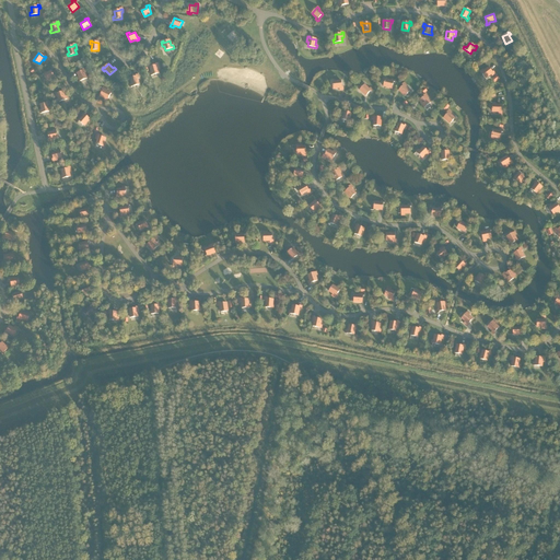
[(151,72),(149,73),(150,76),(159,73),(158,69),(160,69),(158,63),(155,65),(156,66),(150,67),(151,72)]
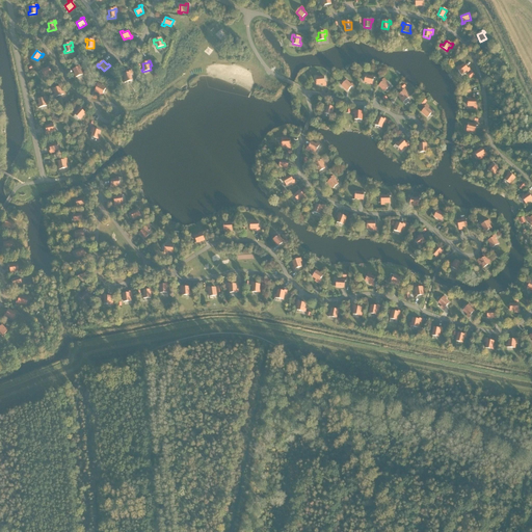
[(467,71),(468,72),(470,70),(469,69),(468,69),(463,64),(459,68),(458,65),(456,68),(461,74),(467,71)]
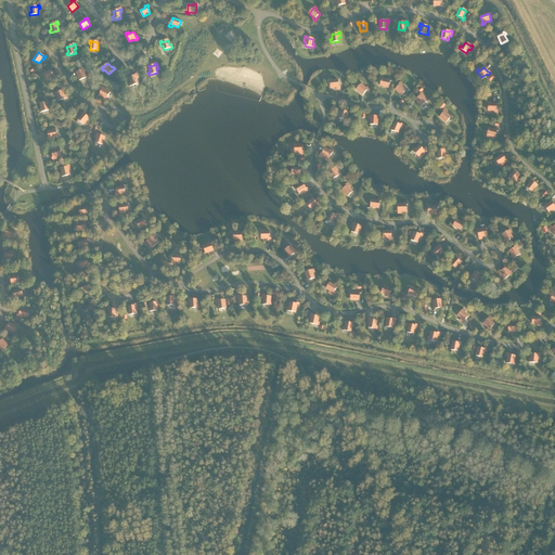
[(82,71),(76,73),(78,78),(77,78),(78,81),(86,78),(84,72),(86,72),(85,68),(82,69),(82,71)]
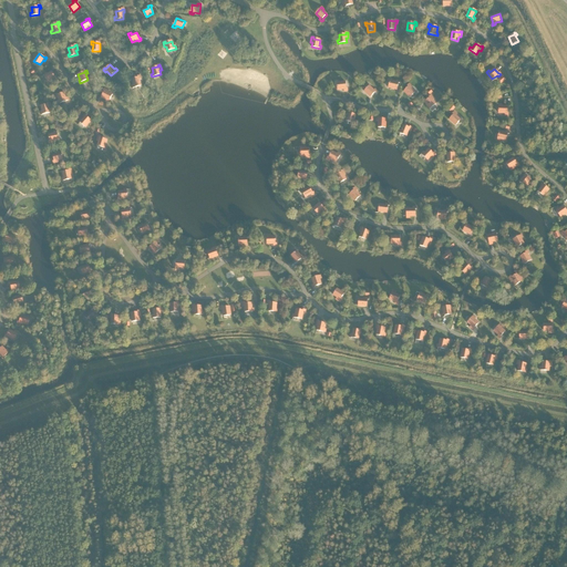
[(43,74),(48,82),(53,79),(54,81),(58,79),(57,78),(55,78),(52,72),(47,74),(45,73),(43,74)]
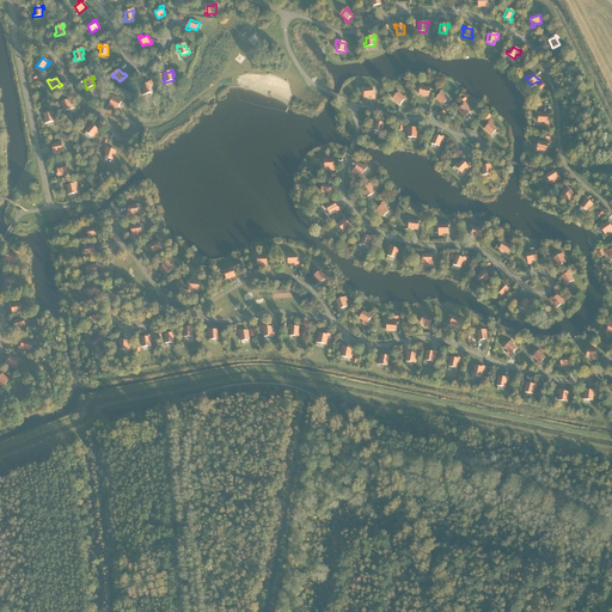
[(144,91),(141,92),(142,96),(152,92),(150,86),(152,85),(151,81),(148,83),(150,84),(142,86),(144,91)]
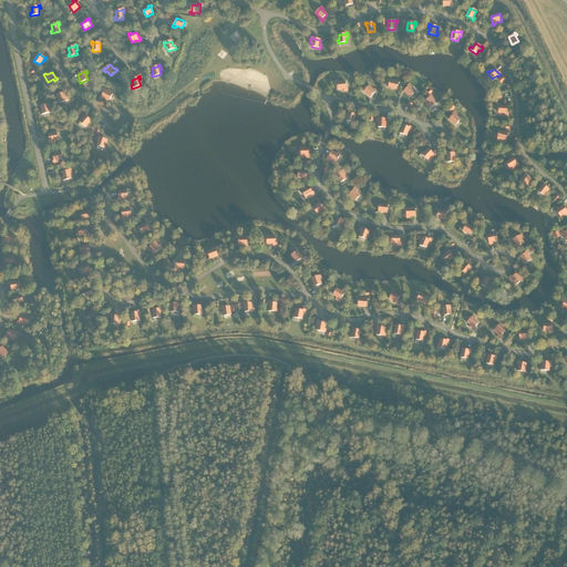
[(390,81),(388,88),(397,90),(399,83),(400,83),(400,81),(397,81),(397,82),(390,81)]
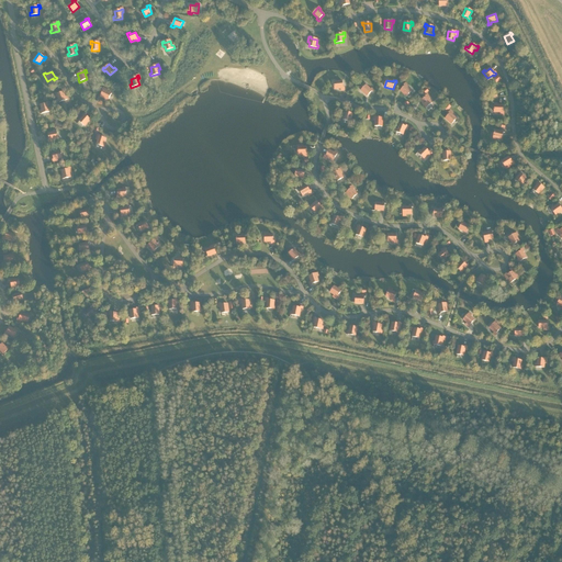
[(340,89),(341,90),(345,90),(345,88),(343,88),(343,81),(334,82),(335,89),(340,89)]
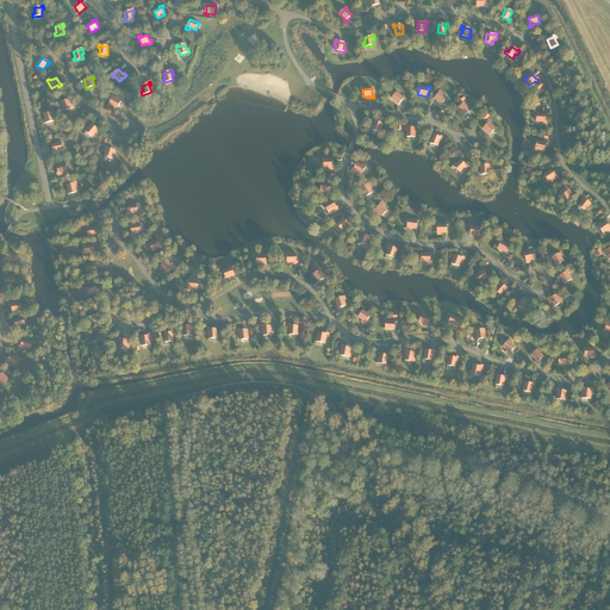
[(440,93),(435,99),(441,105),(447,99),(441,94),(443,93),(440,91),(439,92),(440,93)]
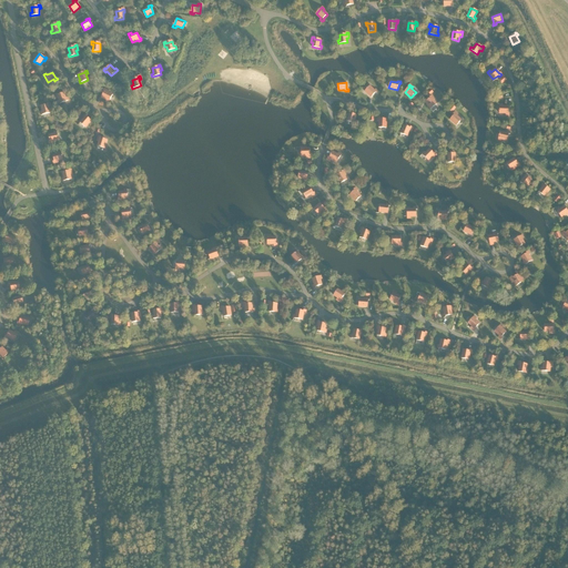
[(377,93),(378,92),(376,89),(374,91),(369,87),(365,91),(371,98),(376,92),(377,93)]
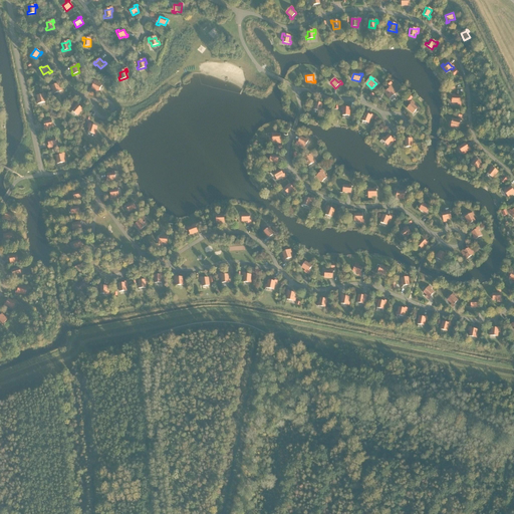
[(94,82),(92,88),(96,90),(95,92),(98,93),(101,85),(98,84),(98,82),(94,80),(93,82),(94,82)]
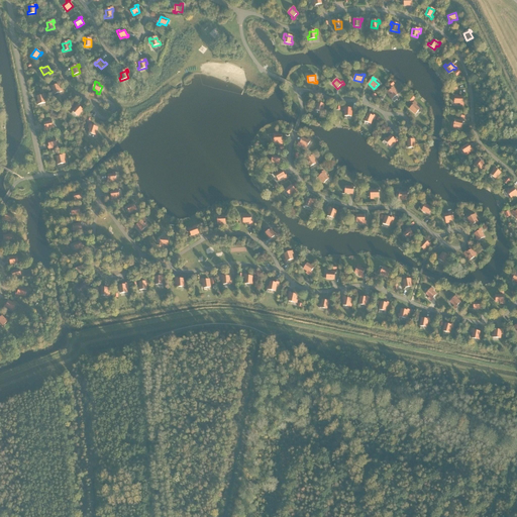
[(53,89),(55,94),(63,91),(62,89),(60,89),(59,85),(53,87),(52,86),(50,86),(52,89),(53,89)]
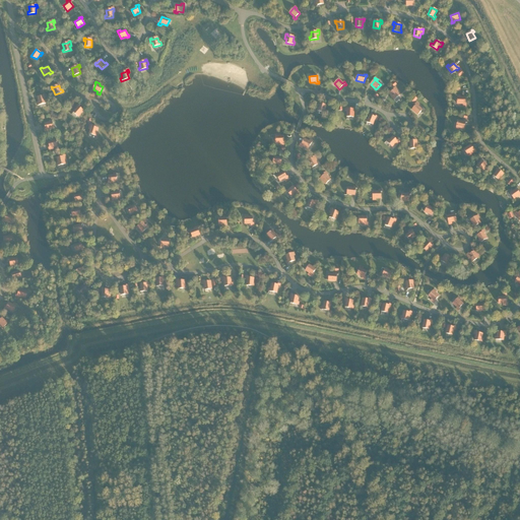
[(394,89),(389,93),(394,100),(399,95),(397,92),(398,91),(395,87),(393,88),(394,89)]
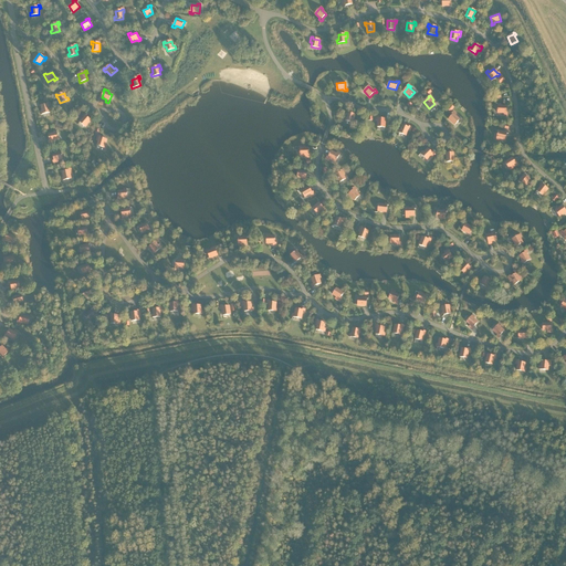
[(41,115),(50,113),(49,106),(50,106),(50,103),(48,103),(48,104),(41,106),(42,111),(40,112),(41,115)]
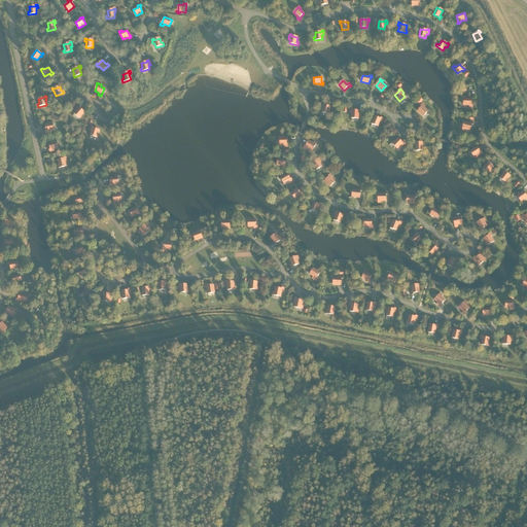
[(472,107),(472,105),(471,105),(471,99),(466,99),(466,97),(463,97),(463,105),(469,105),(469,107),(472,107)]
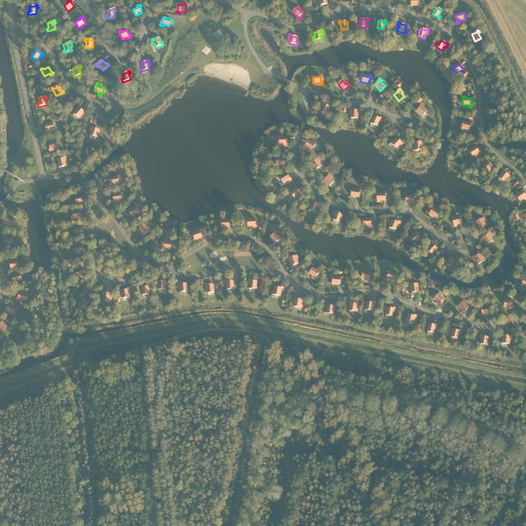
[(329,115),(330,112),(329,111),(330,107),(324,105),(324,104),(322,103),(322,106),(323,107),(321,112),(329,115)]
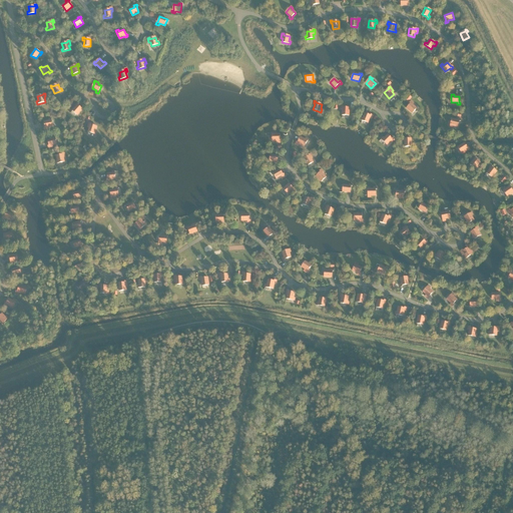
[(412,113),(417,108),(412,104),(413,103),(411,101),(410,102),(411,103),(406,108),(412,113)]
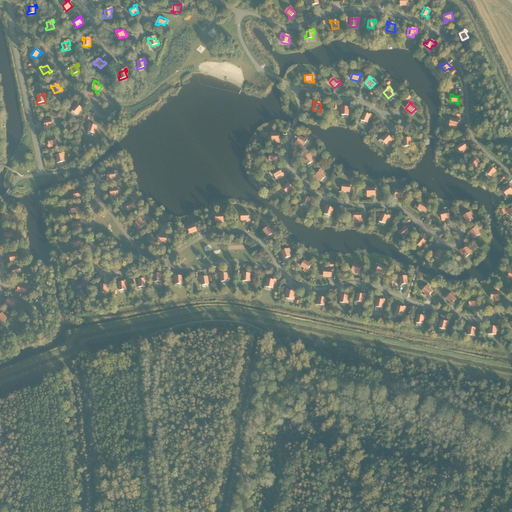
[(72,110),(77,115),(82,109),(77,105),(78,104),(77,103),(75,105),(76,106),(72,110)]
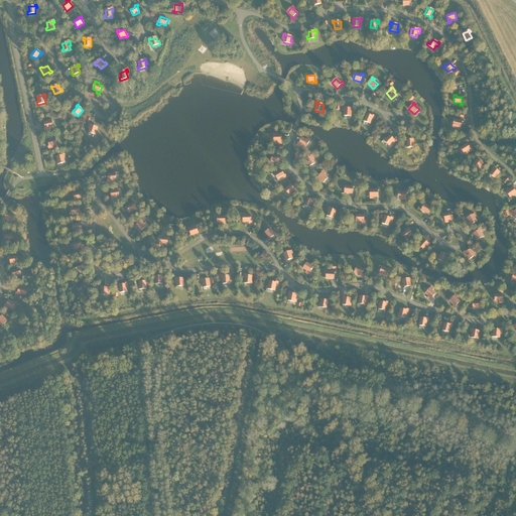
[(351,116),(351,109),(345,108),(345,107),(343,107),(343,110),(345,110),(344,116),(351,116)]
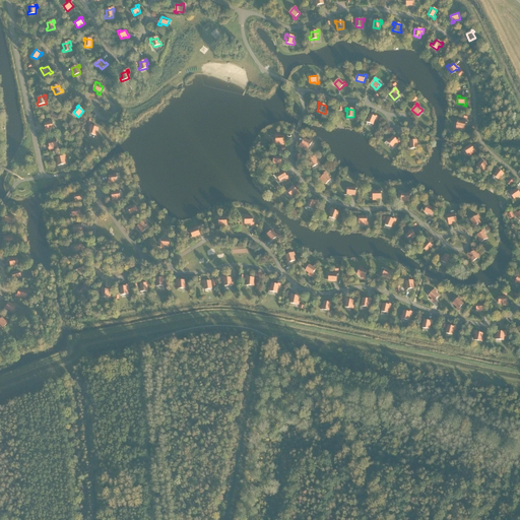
[(376,117),(370,115),(368,120),(366,119),(365,121),(373,125),(375,119),(377,120),(378,117),(376,116),(376,117)]
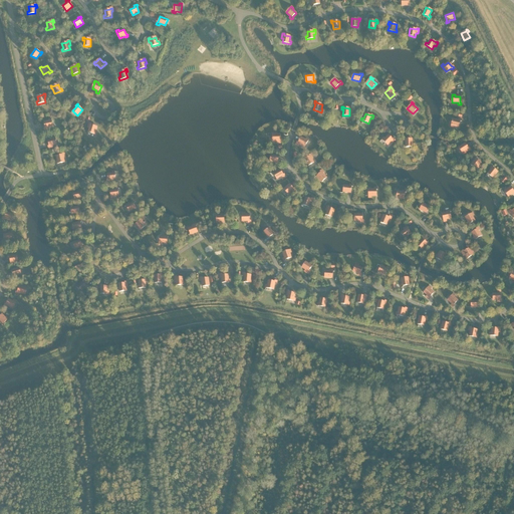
[(51,118),(48,119),(49,121),(44,122),(45,129),(44,129),(44,131),(47,130),(47,129),(53,126),(51,118)]
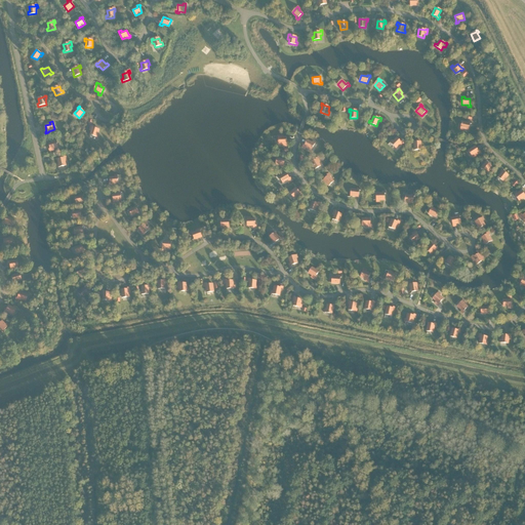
[(462,122),(460,130),(462,130),(463,129),(469,130),(470,124),(471,124),(472,122),(469,121),(468,123),(462,122)]
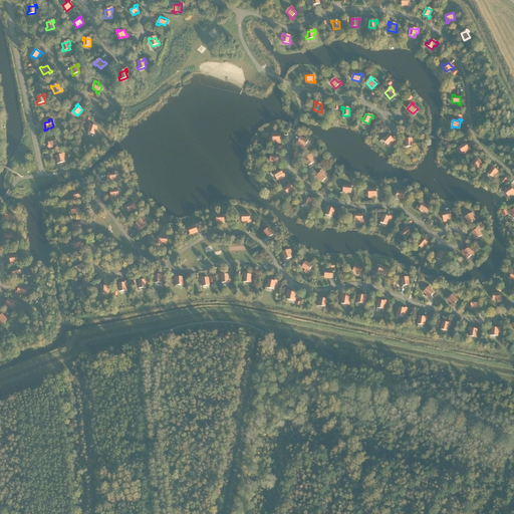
[(88,133),(94,135),(96,126),(90,124),(91,123),(89,123),(87,127),(89,129),(88,133)]
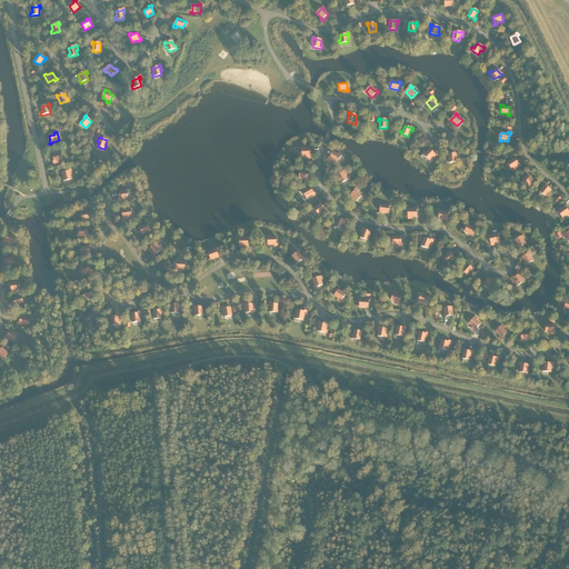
[(307,157),(307,158),(311,158),(311,156),(310,156),(310,149),(301,149),(301,157),(307,157)]
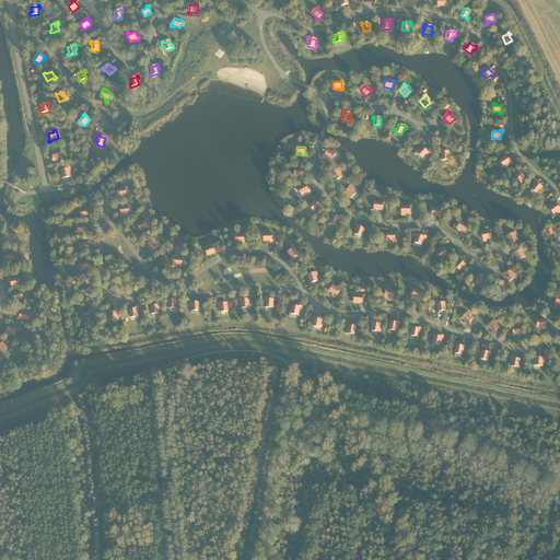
[(428,155),(430,152),(429,151),(428,152),(423,147),(419,151),(418,150),(416,152),(422,158),(427,153),(428,155)]
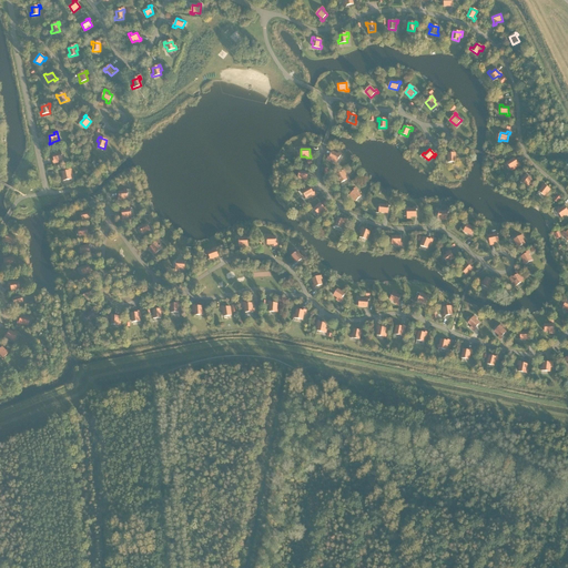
[(53,164),(59,163),(58,161),(63,160),(61,151),(58,152),(59,153),(53,154),(54,162),(53,162),(53,164)]
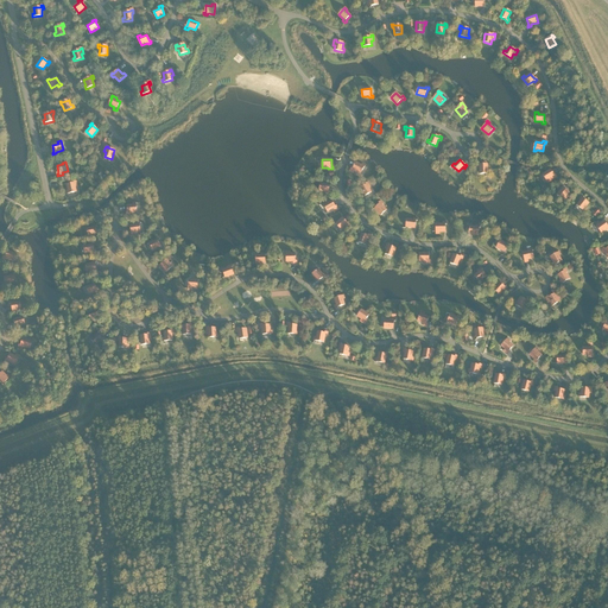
[(352,169),(350,170),(353,172),(354,170),(360,173),(365,165),(362,164),(361,165),(356,163),(353,169),(352,169)]
